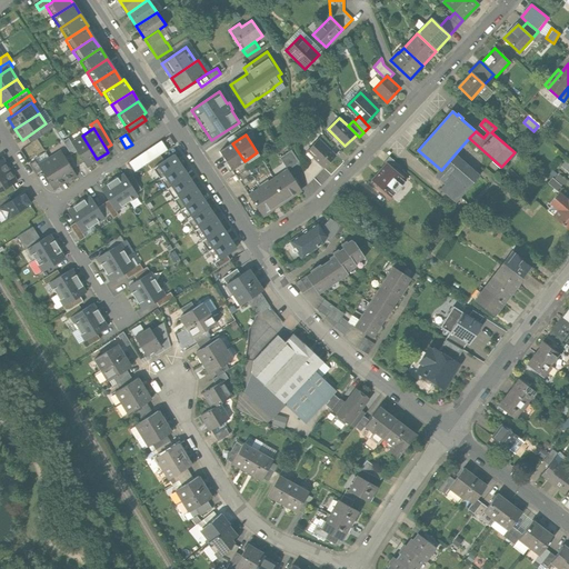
[(87,166),(97,159),(82,136),(71,142),(83,161),(87,166)]
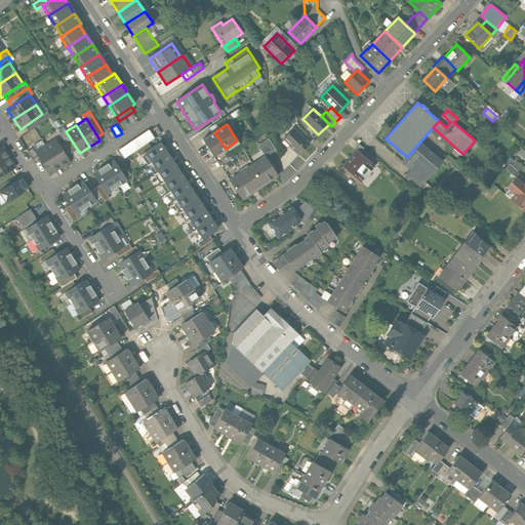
[(57,130),(65,143),(72,153),(77,149),(66,131),(64,127),(57,130)]
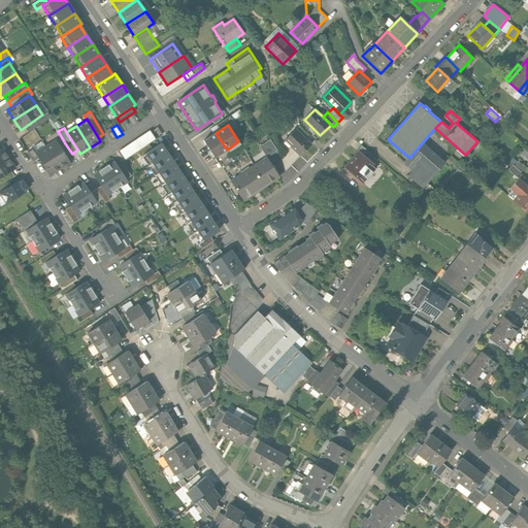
[(286,140),(292,146),(300,156),(311,144),(297,129),(286,140)]
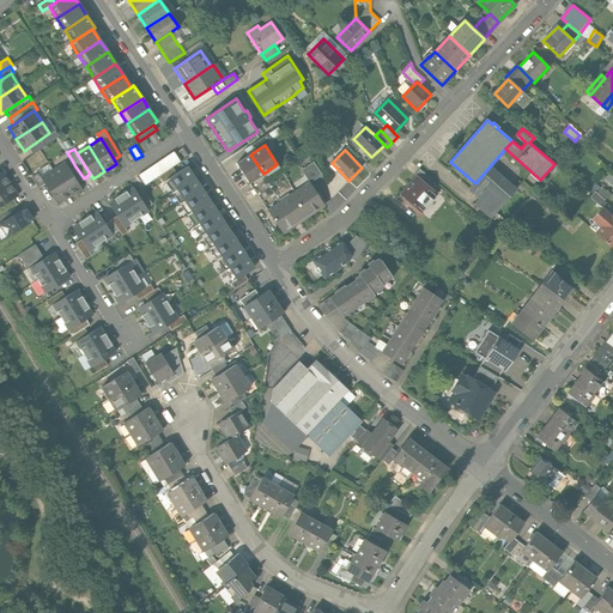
[(135,175),(143,184),(177,161),(171,151),(135,175)]
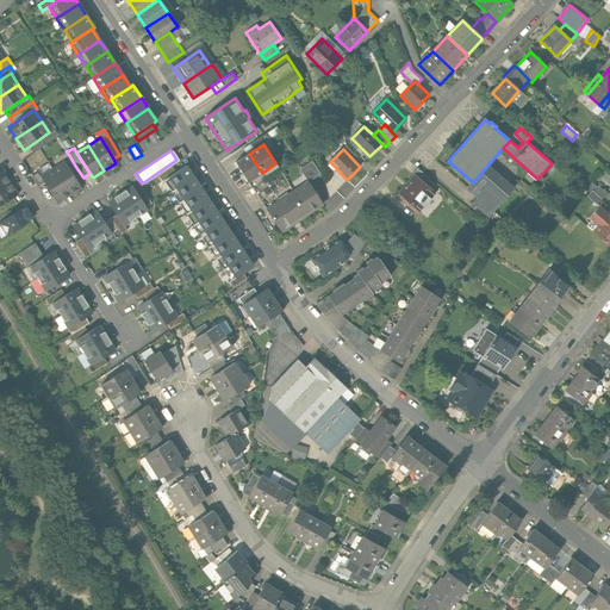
[(248,181),(262,173),(249,154),(235,163),(248,181)]
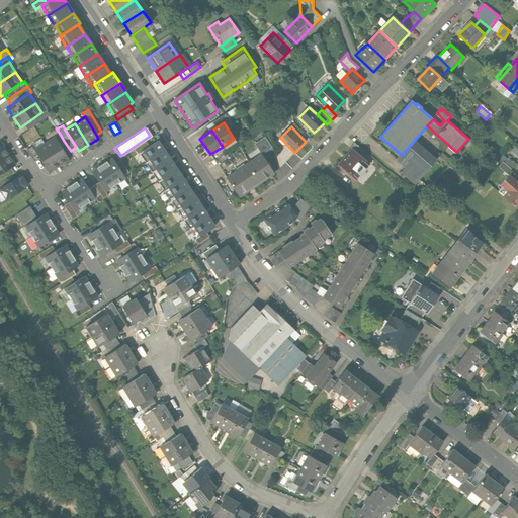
[(55,137),(45,143),(59,165),(69,159),(66,154),(59,144),(55,137)]
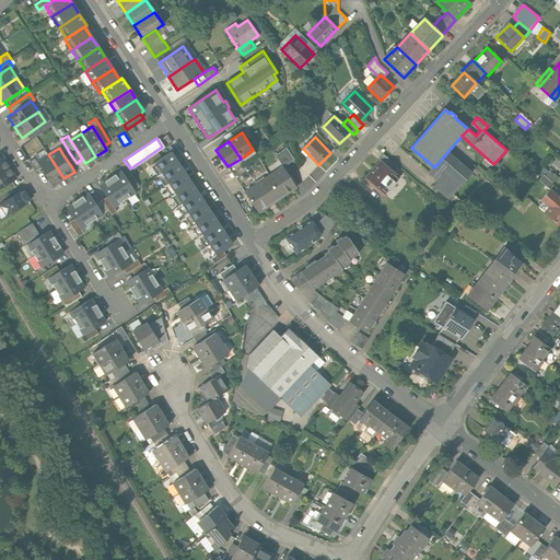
[(287,148),(276,155),(283,167),(294,160),(287,148)]
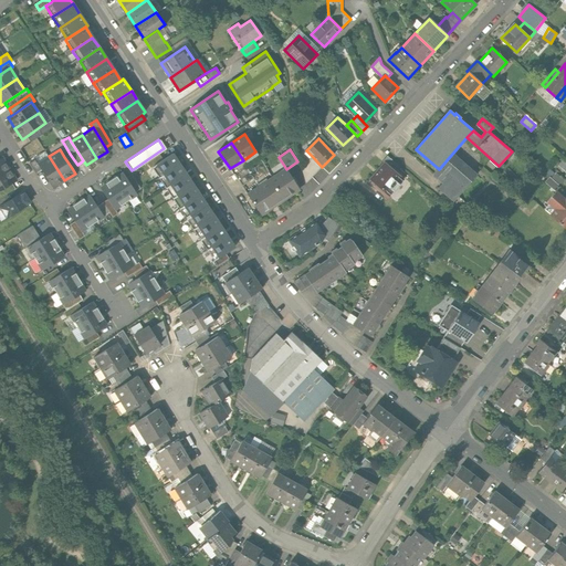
[(174,152),(150,167),(157,178),(181,163),(174,152)]
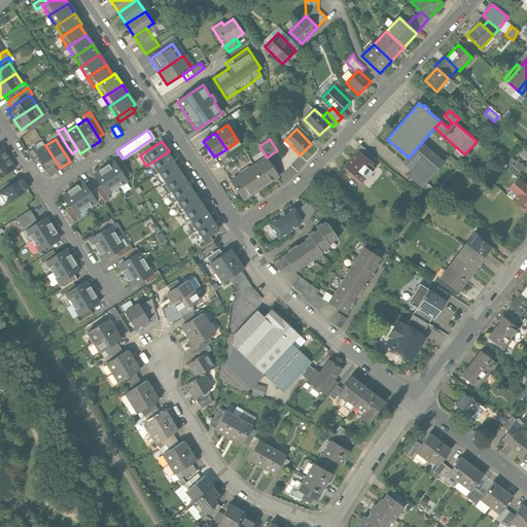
[(67,156),(72,153),(65,143),(60,146),(67,156)]
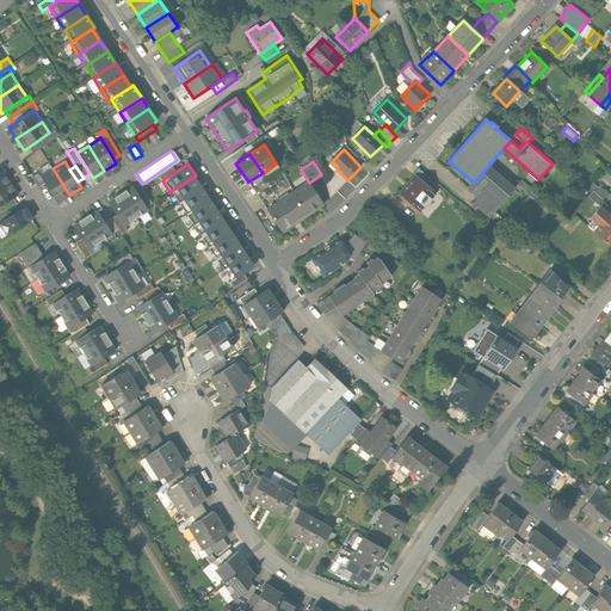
[(473,204),(489,218),(516,189),(488,166),(474,183),(467,190),(477,199),(473,204)]
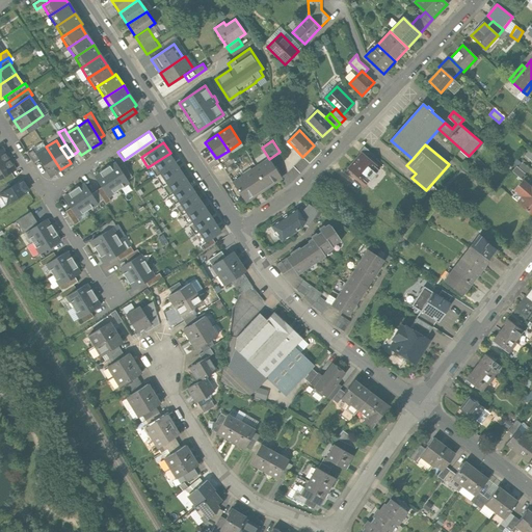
[(49,177),(60,169),(46,147),(34,153),(41,162),(49,177)]
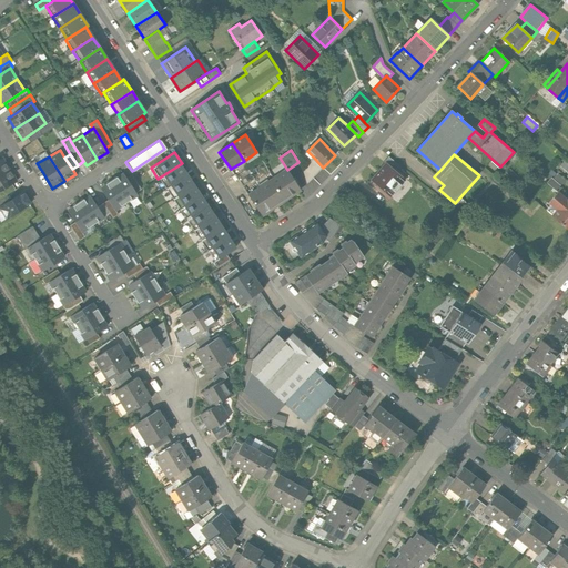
[(303,169),(307,183),(323,168),(314,158),(303,169)]
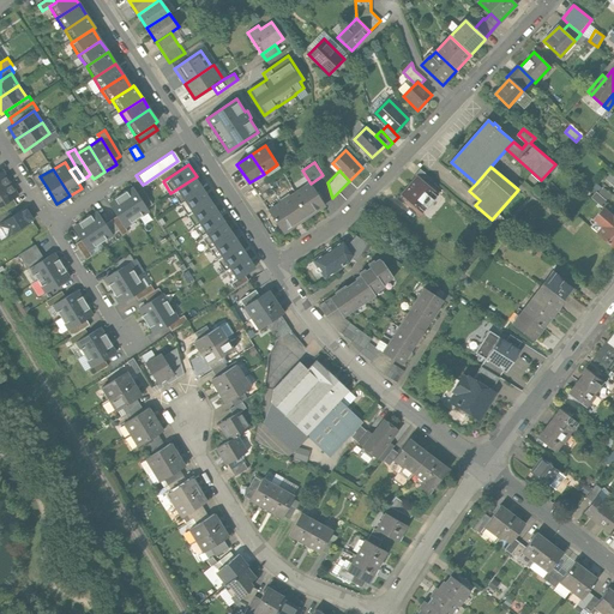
[(415,175),(417,179),(427,187),(432,181),(420,170),(415,175)]
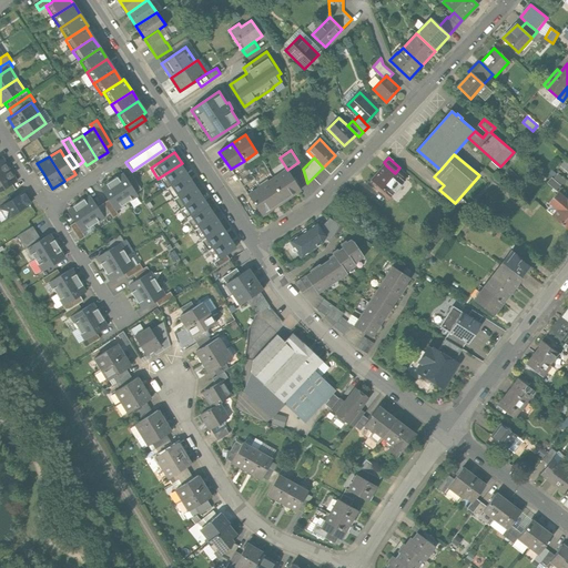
[(38,176),(43,173),(37,163),(34,160),(29,163),(38,176)]
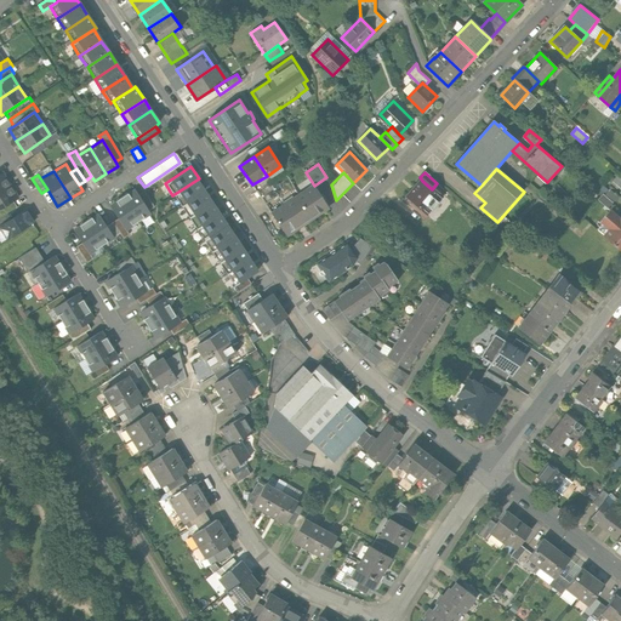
[(199,178),(172,195),(181,206),(206,191),(199,178)]
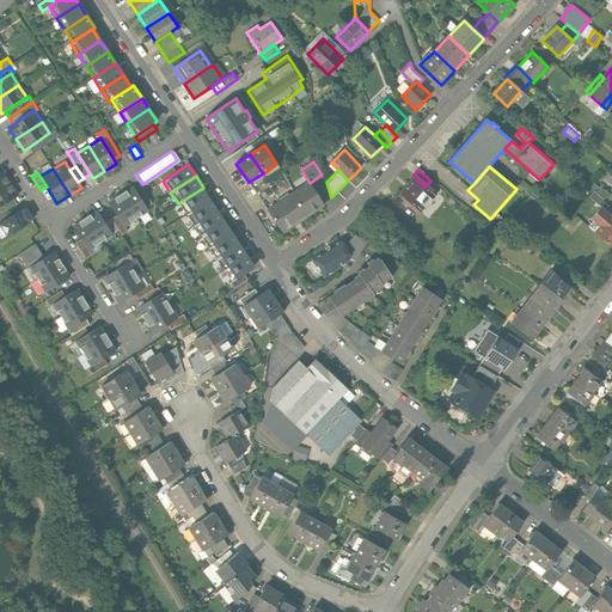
[(258,201),(273,191),(263,178),(250,188),(258,201)]
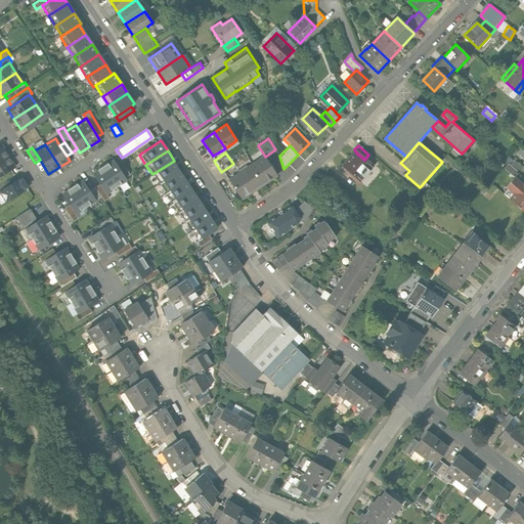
[(356,153),(343,167),(357,180),(370,165),(364,160),(356,153)]
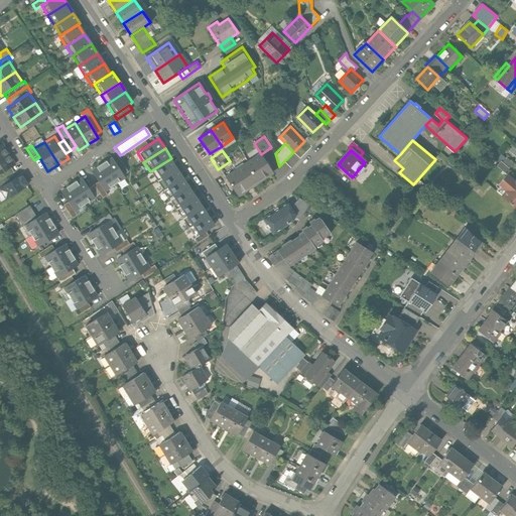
[(14,164),(8,154),(0,159),(0,173),(11,167),(14,164)]
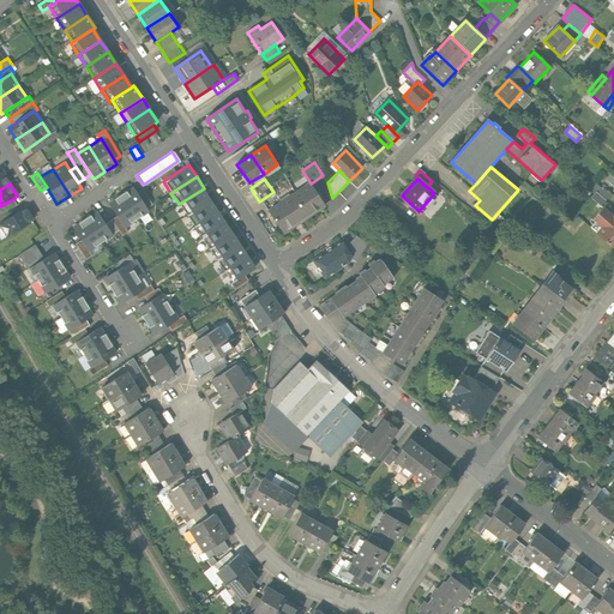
[(308,184),(288,197),(304,221),(324,206),(308,184)]
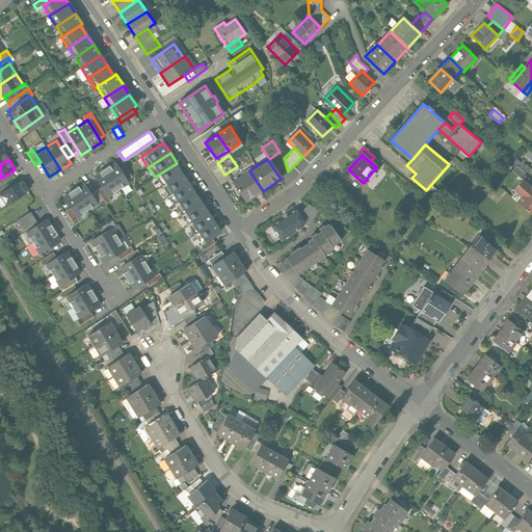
[(101,173),(95,177),(108,198),(130,184),(116,162),(110,166),(101,173)]
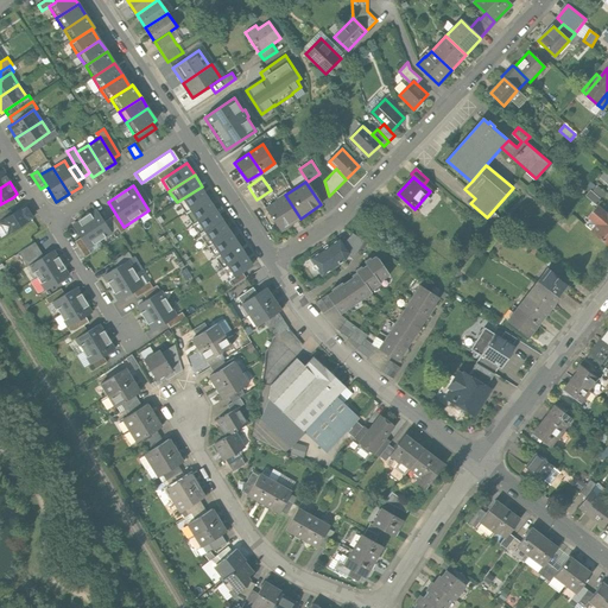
[(202,187),(177,202),(184,214),(209,197),(202,187)]
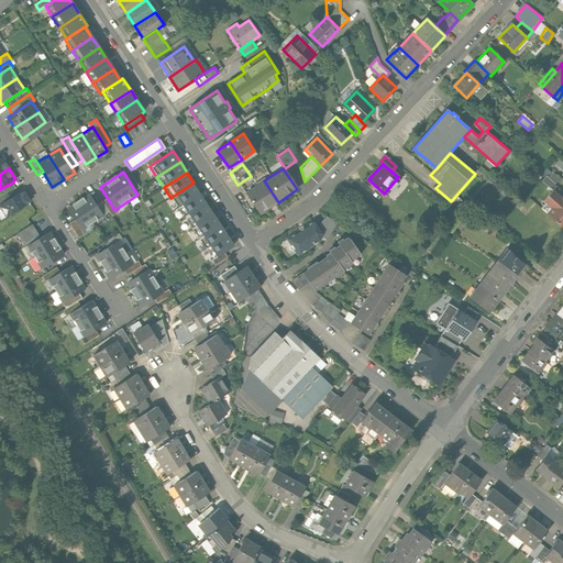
[(562,180),(553,173),(549,178),(562,190),(562,189),(562,180)]
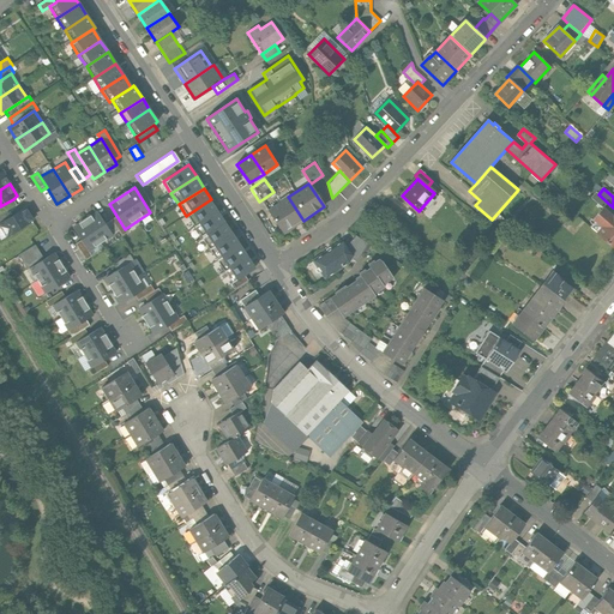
[(593,198),(606,209),(609,212),(613,208),(599,194),(597,193),(593,198)]
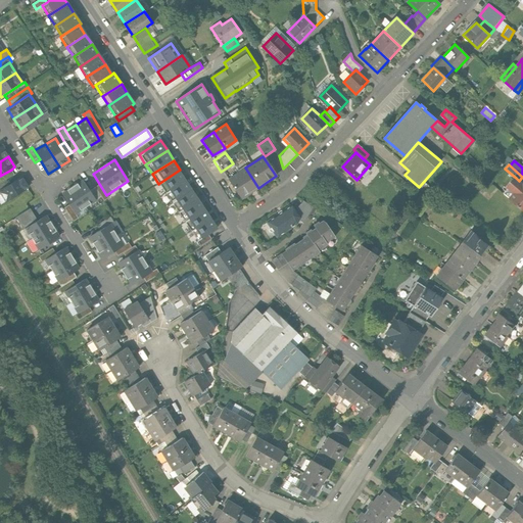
[(241,199),(258,188),(245,168),(228,179),(241,199)]
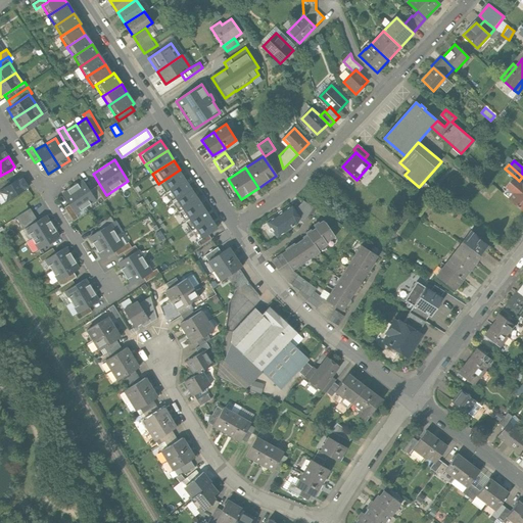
[(0,183),(14,175),(11,170),(0,176),(0,183)]
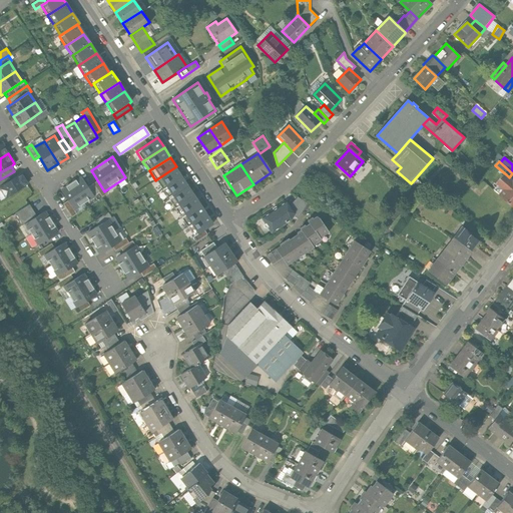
[(176,166),(155,180),(162,190),(183,176),(176,166)]
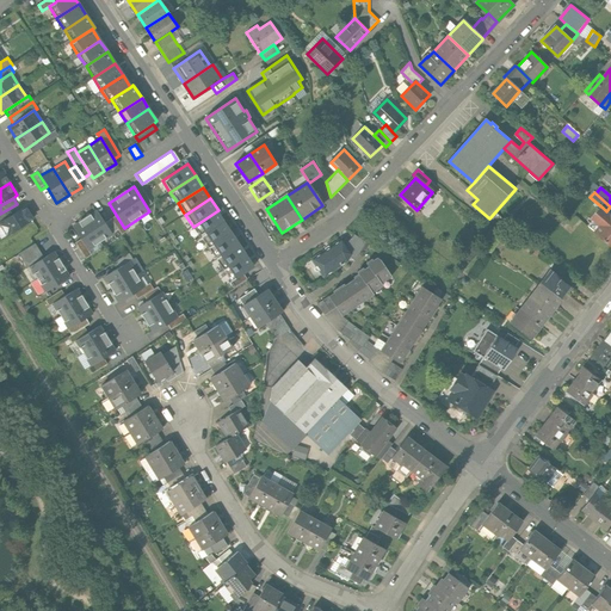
[(17,204),(0,214),(0,222),(10,239),(36,224),(23,201),(17,204)]
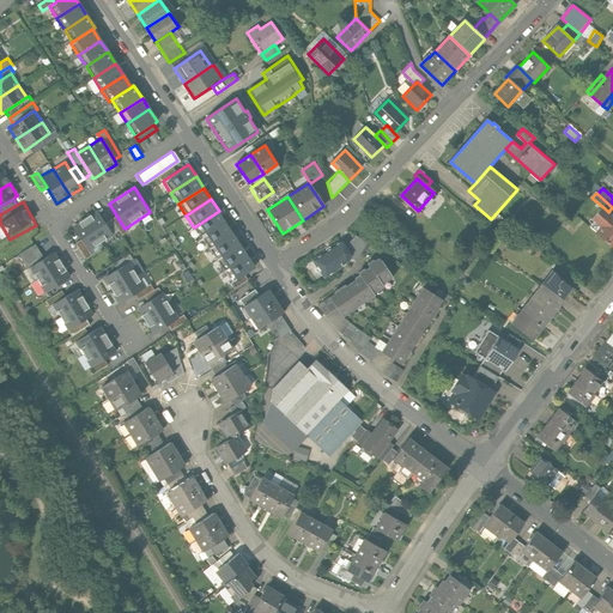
[(612,246),(612,214),(608,212),(605,208),(596,219),(605,226),(599,234),(612,246)]
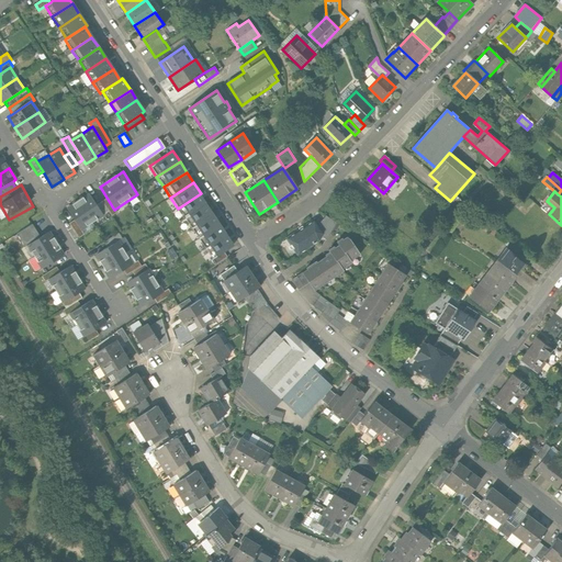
[(201,193),(178,209),(184,220),(208,204),(201,193)]
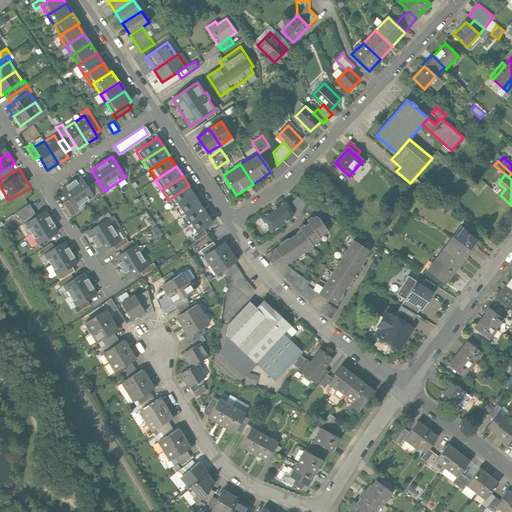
[(66,187),(61,190),(74,211),(95,198),(82,177),(77,180),(66,187)]
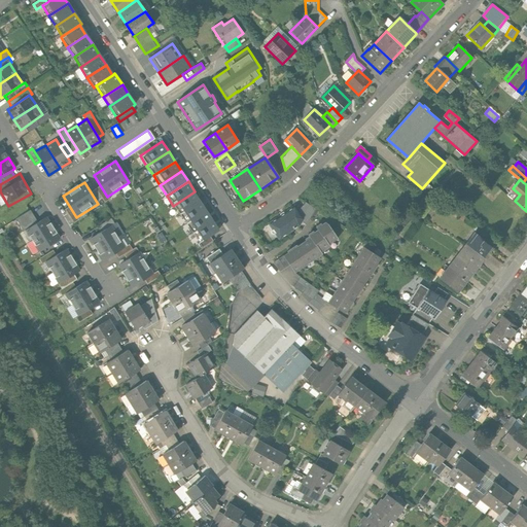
[(195,191),(173,206),(179,215),(201,201),(195,191)]
